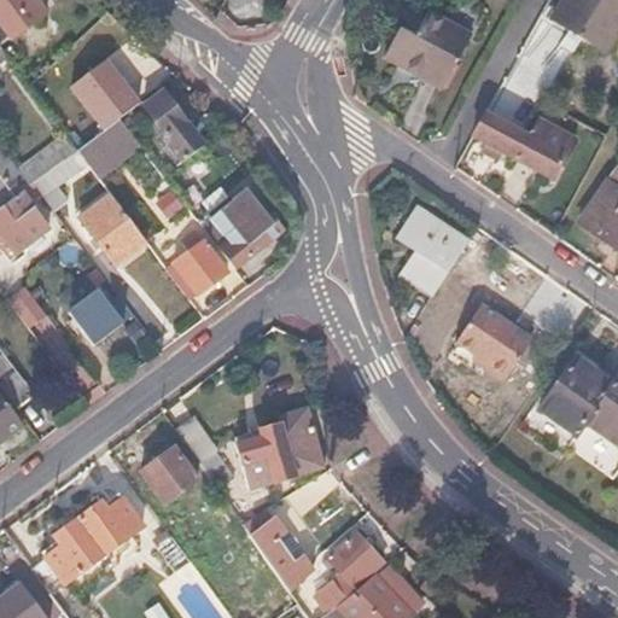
[(0,0),(0,38),(7,47),(45,19),(30,0),(0,0)]
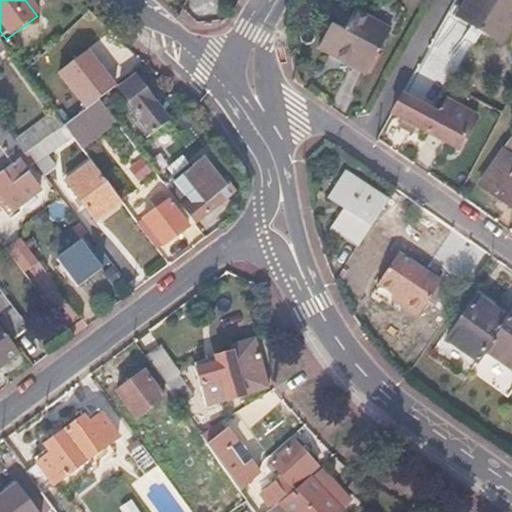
[(511,26),(511,0),(467,0),(457,16),(501,44),(511,26)]
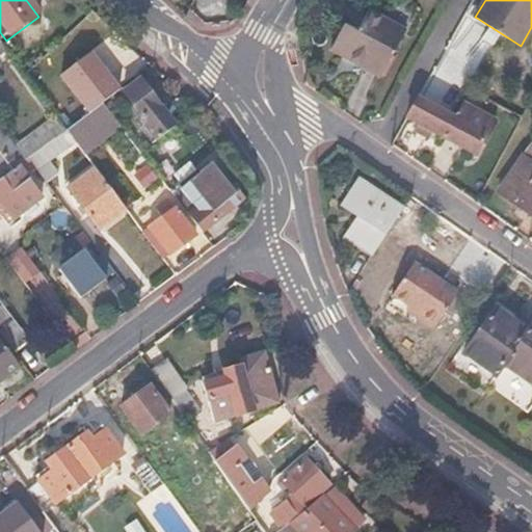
[(368,12),(356,32),(343,57),(381,79),(407,33),(368,12)]
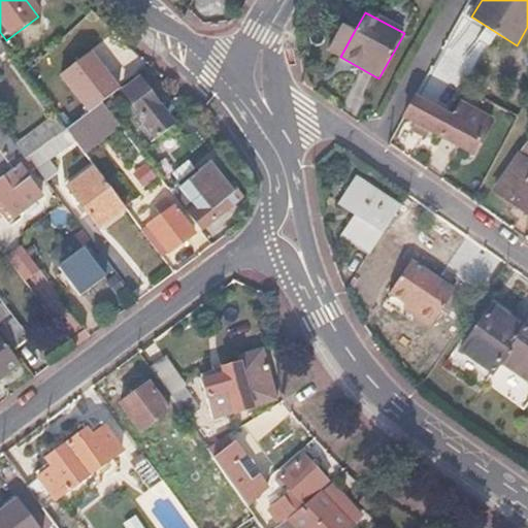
[(354,32),(341,26),(327,50),(340,57),(354,32)]
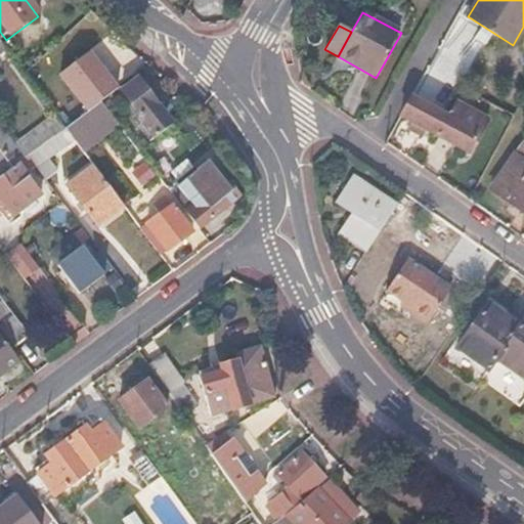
[(136,79),(121,90),(156,137),(172,125),(136,79)]
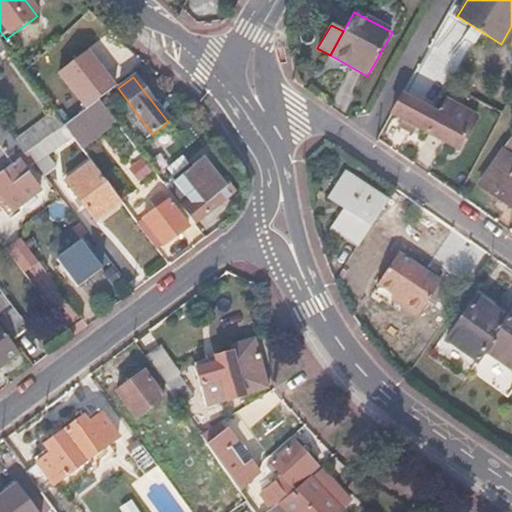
[(402,93),(390,113),(401,119),(397,126),(411,133),(414,127),(454,150),(474,117),(452,104),(444,118),(436,113),(402,93)]
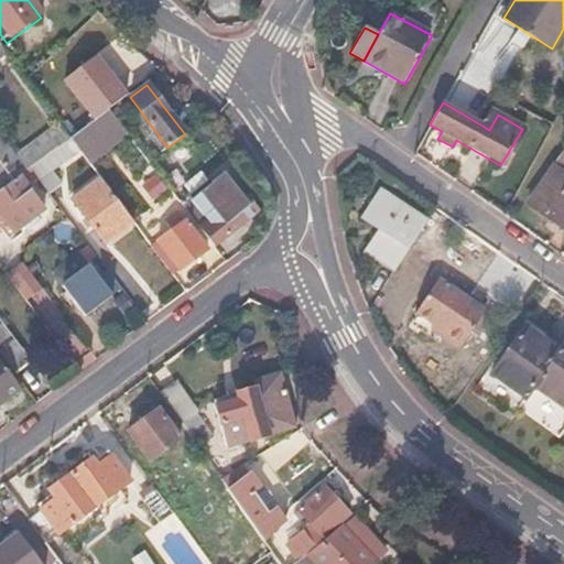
[(125,132),(107,109),(67,139),(78,152),(85,162),(125,132)]
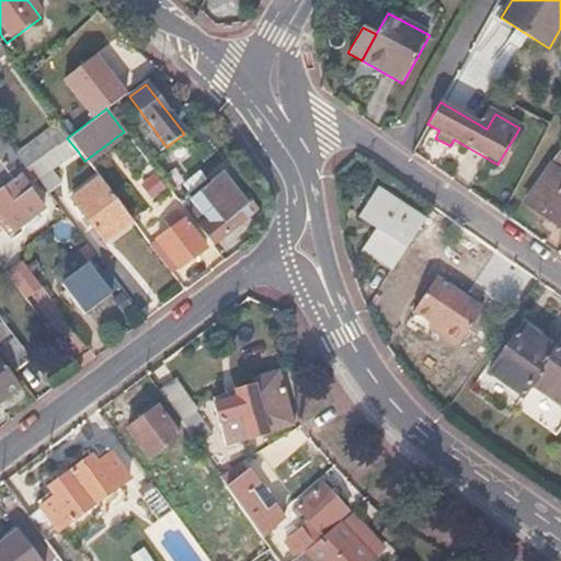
[(63,138),(55,128),(39,141),(46,150),(63,138)]
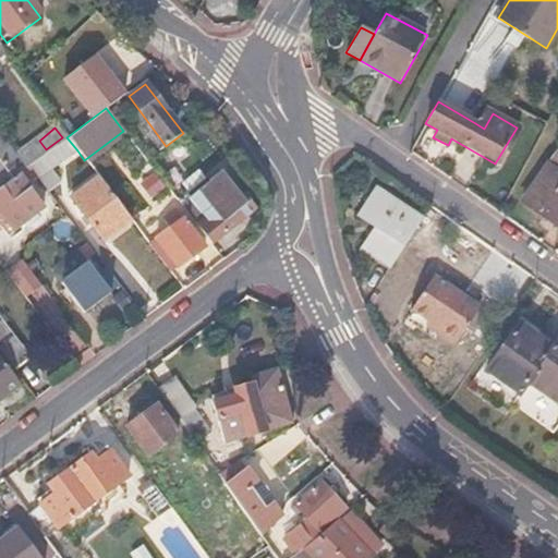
[(77,150),(67,137),(28,167),(50,195),(62,185),(51,171),(77,150)]
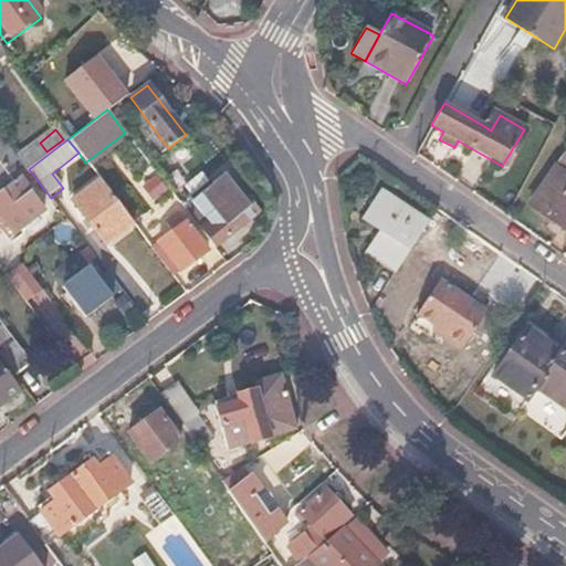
[(565,154),(528,207),(565,232),(565,154)]
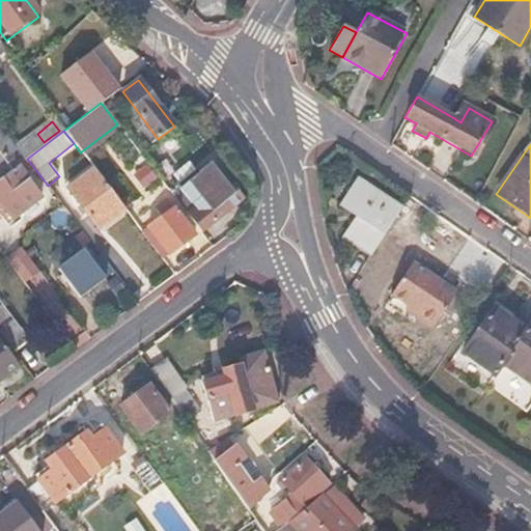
[(0,178),(2,177),(10,171),(0,158),(0,178)]
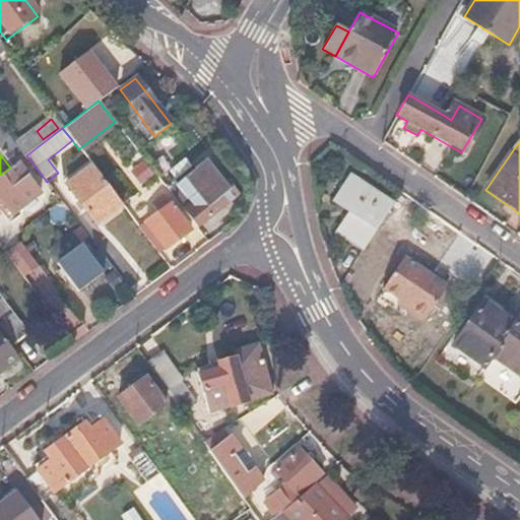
[(225,183),(207,160),(194,171),(185,158),(168,172),(173,179),(164,186),(196,229),(239,196),(226,182),(225,183)]
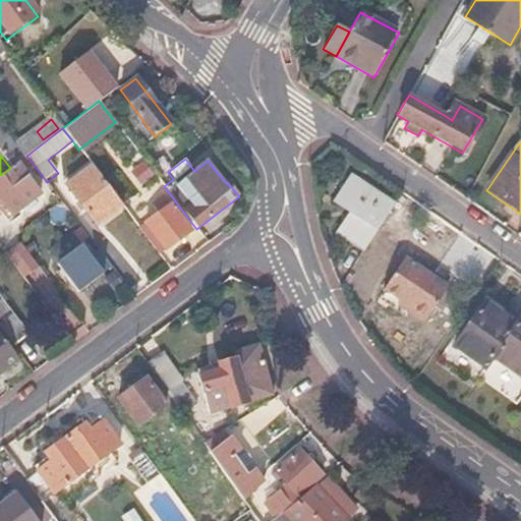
[(92,166),(66,186),(97,226),(122,207),(92,166)]
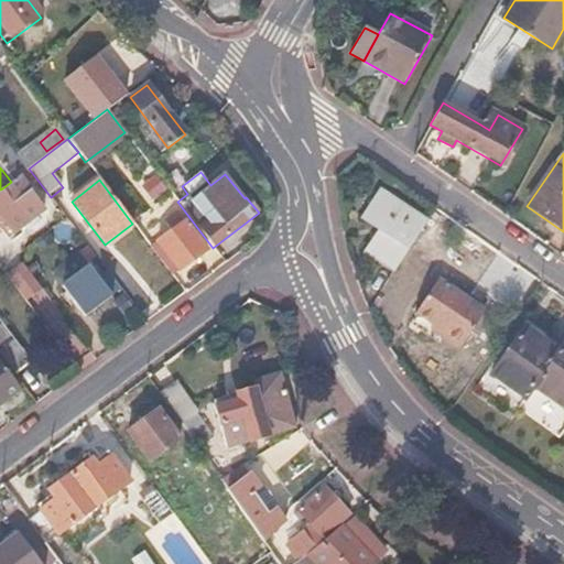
[(2,188),(0,190),(0,215),(12,231),(43,208),(30,190),(13,202),(2,188)]
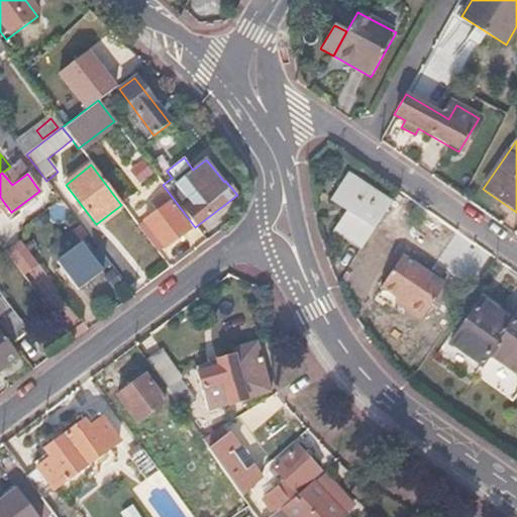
[(347,179),(332,201),(349,212),(334,235),(359,251),(390,207),(347,179)]
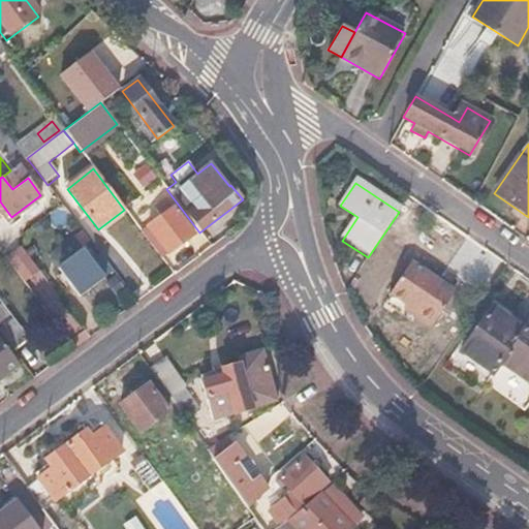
[(148,229),(143,234),(160,255),(165,251),(168,255),(192,237),(170,208),(147,226),(148,229)]
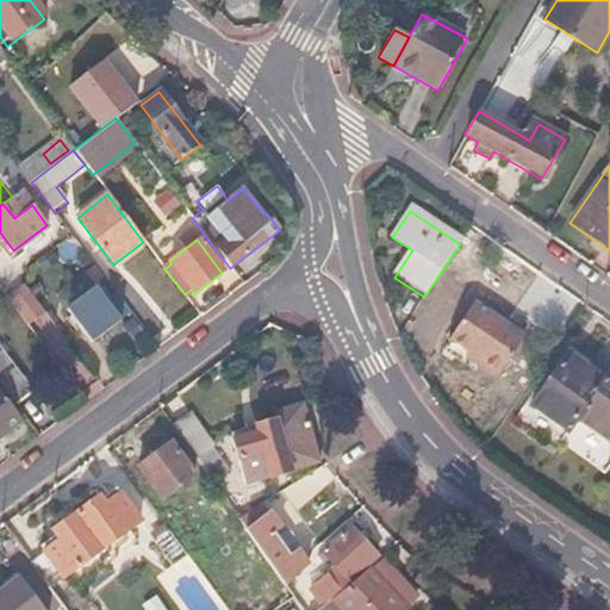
[(98,290),(68,312),(92,344),(123,322),(98,290)]
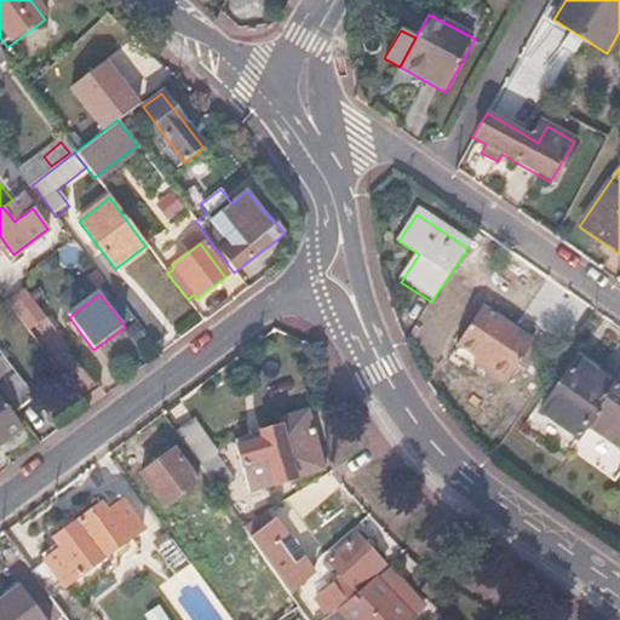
[(530,343),(478,309),(453,348),(475,361),(488,369),(483,377),(500,388),(530,343)]
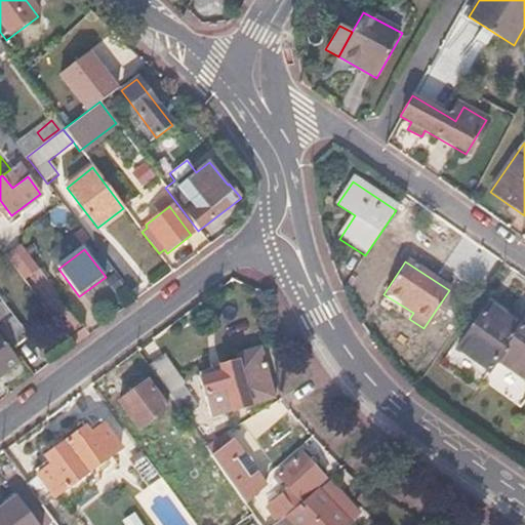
[(0,296),(0,331),(12,349),(30,335),(0,296)]
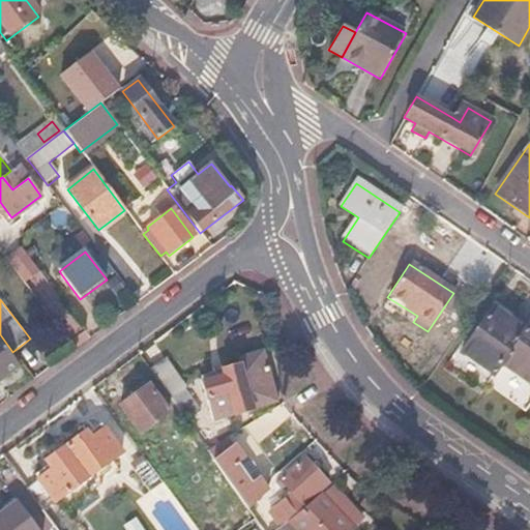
[(529,319),(525,328),(492,306),(462,353),(493,375),(500,364),(529,385),(529,319)]
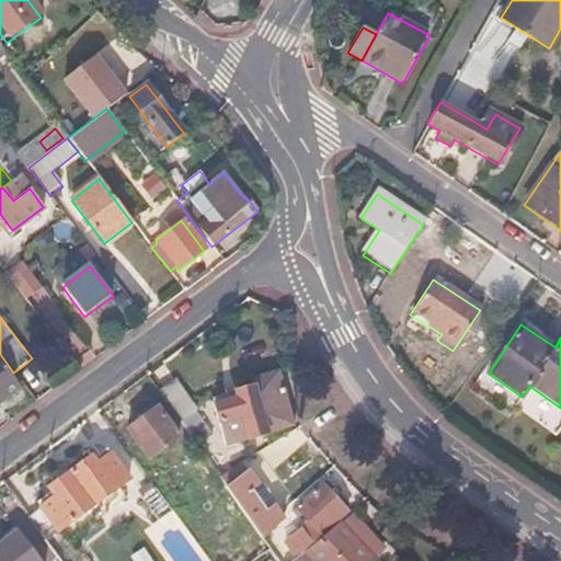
[(430,327),(425,332),(437,341),(442,334),(430,327)]
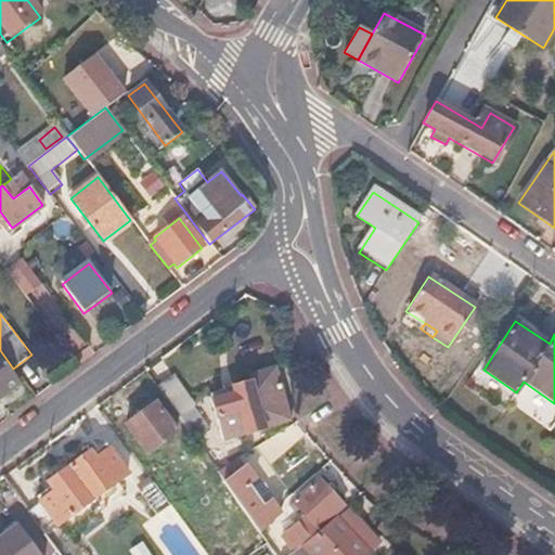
[(0,389),(4,396),(21,384),(0,356),(0,389)]
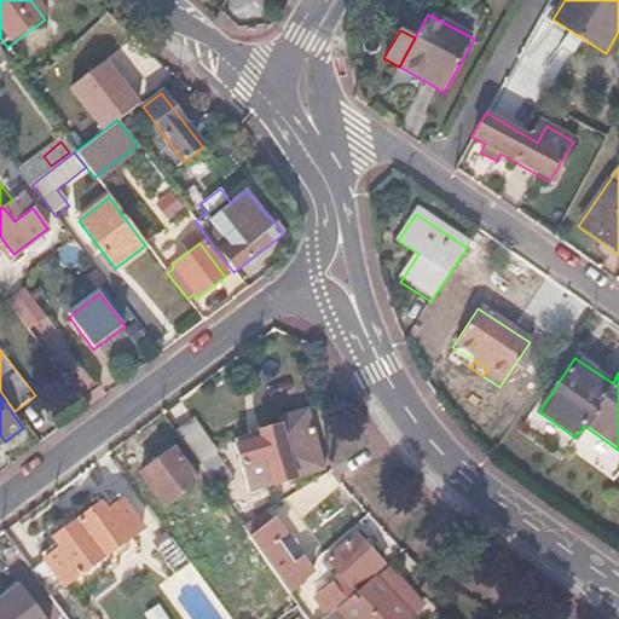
[(265,440),(238,449),(253,495),(327,469),(308,410),(281,417),(283,428),(264,434),(265,440)]
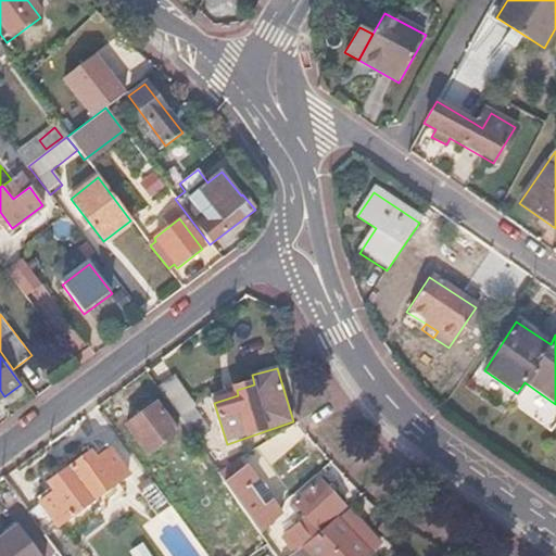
[(160,390),(168,401),(187,428),(198,441),(213,430),(175,379),(160,390)]
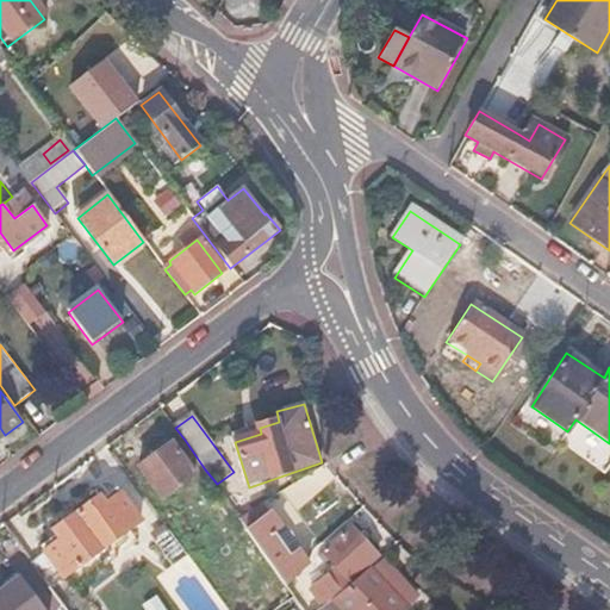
[(185,440),(174,448),(195,477),(205,470),(185,440)]
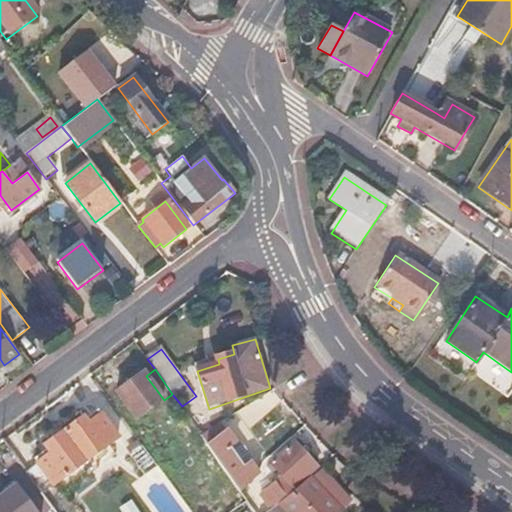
[(143,373),(117,393),(137,420),(164,400),(146,376),(143,373)]
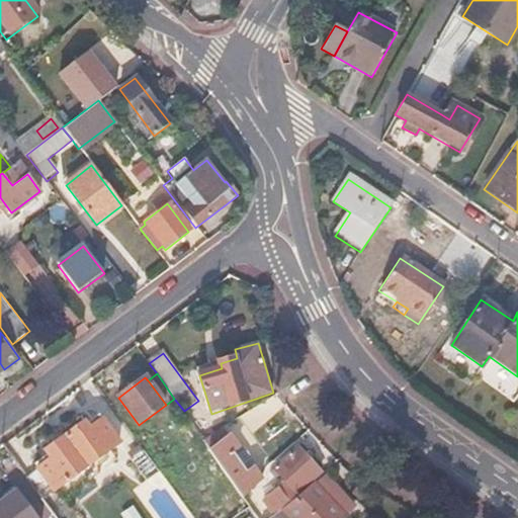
[(85,423),(66,437),(88,467),(120,443),(103,419),(89,429),(85,423)]
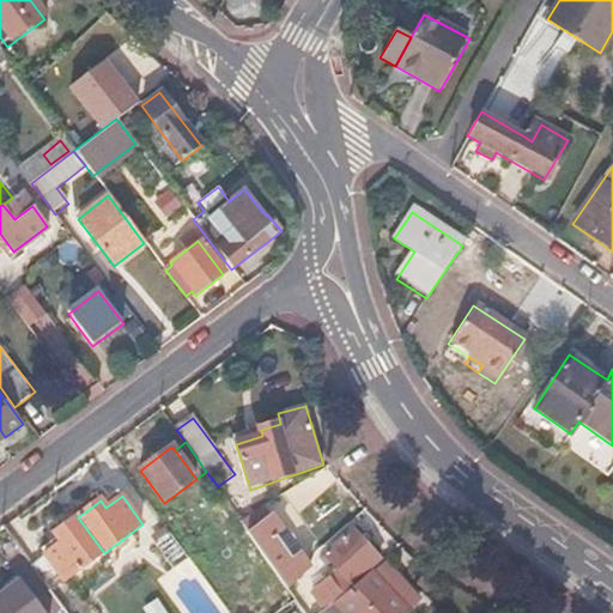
[(274,513),(252,533),(291,588),(315,568),(301,548),(304,546),(290,527),(286,529),(274,513)]
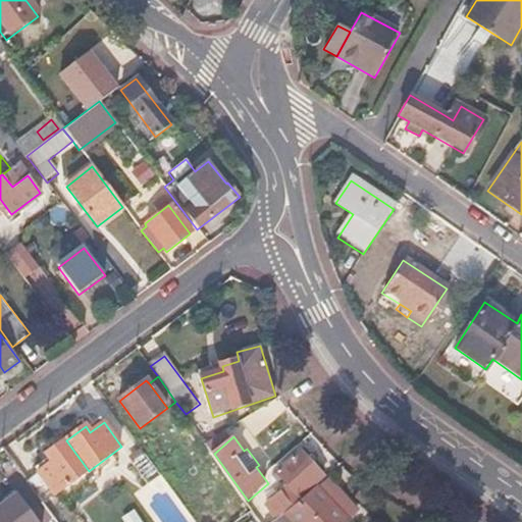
[(36,468),(40,473),(27,483),(42,505),(89,471),(66,440),(46,456),(48,459),(36,468)]
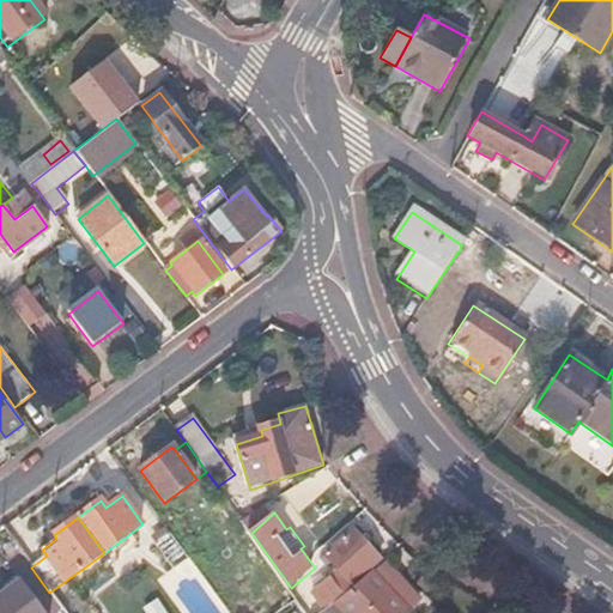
[(356,533),(327,557),(343,577),(335,582),(329,575),(317,584),(323,592),(304,607),(308,612),(315,612),(350,586),(349,583),(378,559),(356,533)]
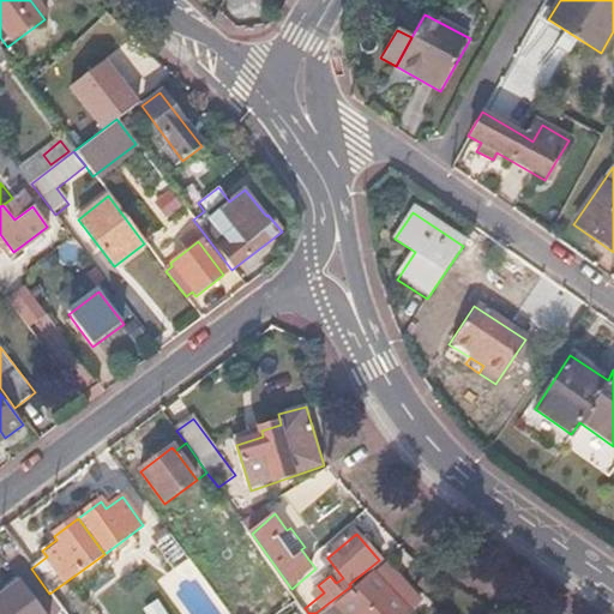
[(172,535),(158,545),(176,570),(190,559),(179,545),(172,535)]
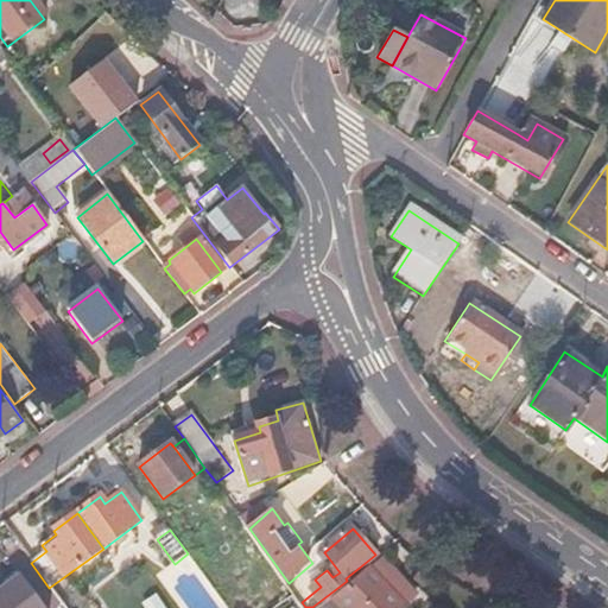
[(367,565),(347,581),(312,607),(337,607),(343,605),(346,607),(400,607),(388,593),(394,588),(375,563),(369,568),(367,565)]
